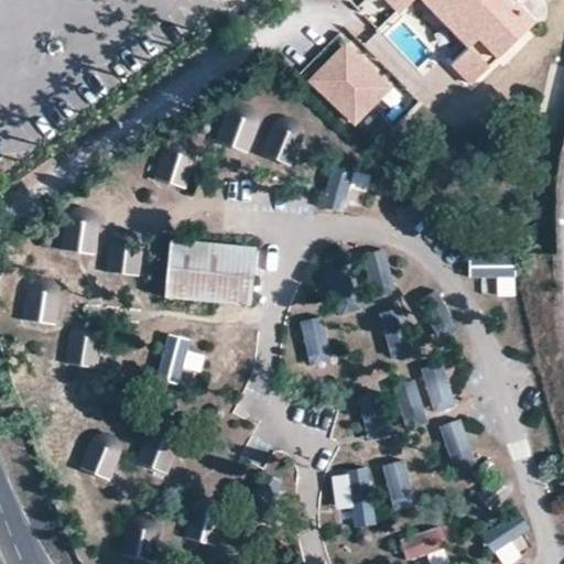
[(391,0),(455,64),(478,43),(498,60),(548,12),(538,0),(391,0)]
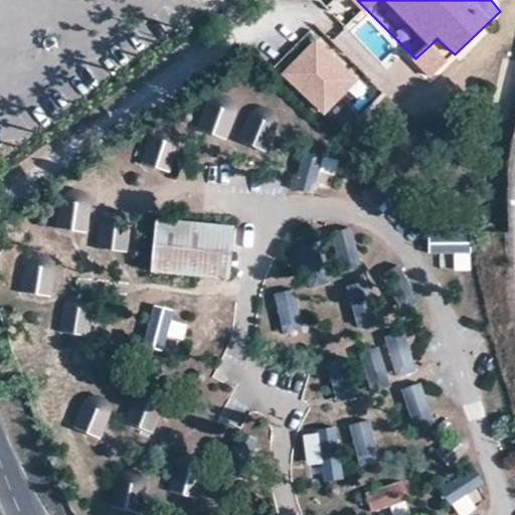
[(319,46),(289,76),(326,112),(355,81),(319,46)]
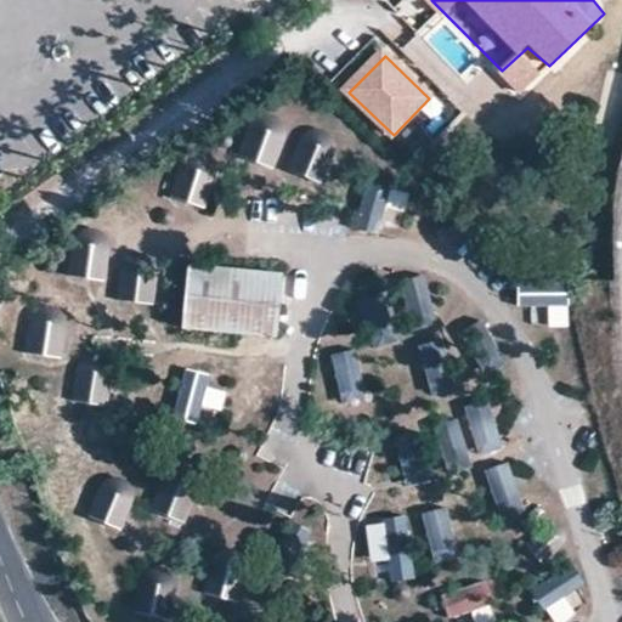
[(309,125),(289,168),(323,184),(343,141),(309,125)]
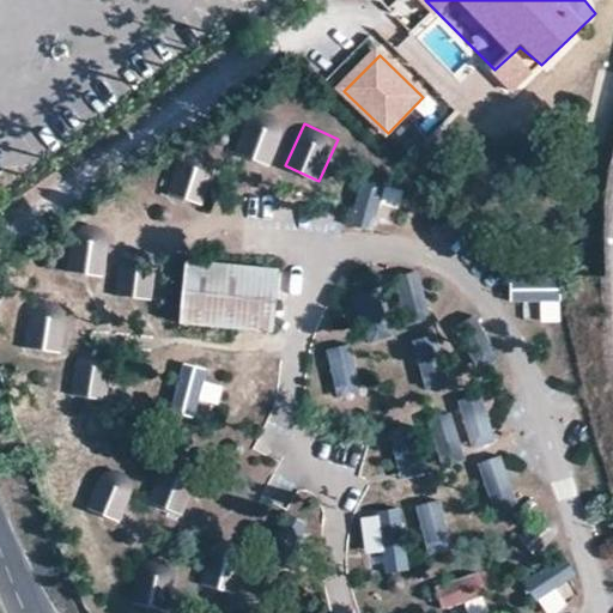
[(178,162),(169,194),(190,199),(199,167),(178,162)]
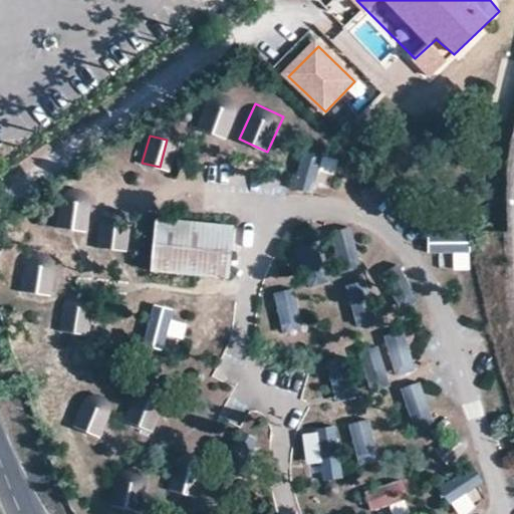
[(314,193),(319,168),(300,164),(294,189),(314,193)]
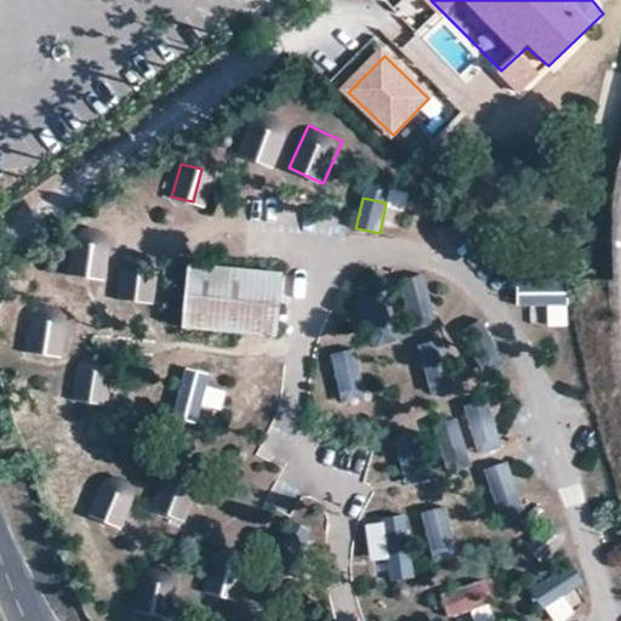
[(108,279),(109,241),(72,240),(72,278),(108,279)]
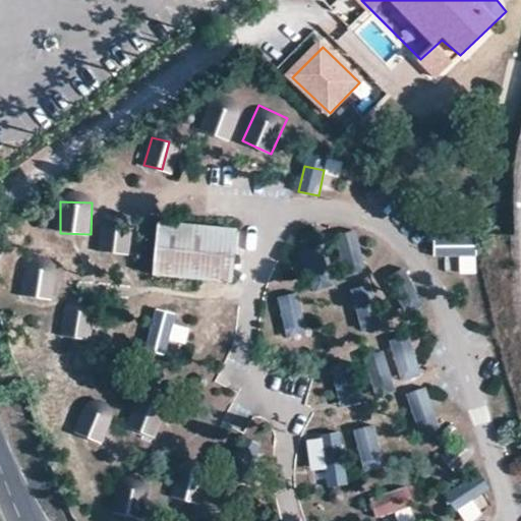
[(162,224),(157,276),(225,280),(236,280),(239,231),(162,224)]
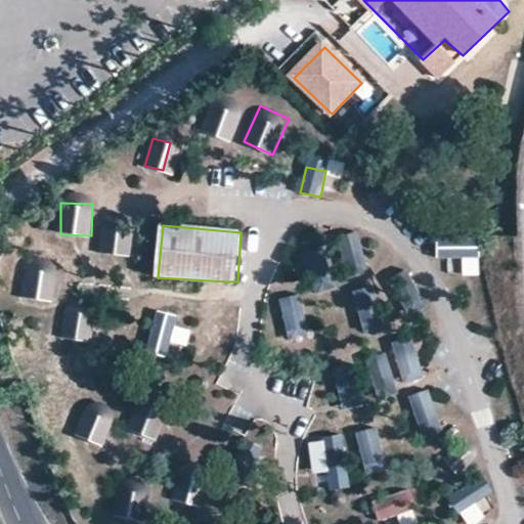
[(119,235),(114,254),(128,257),(132,239),(119,235)]
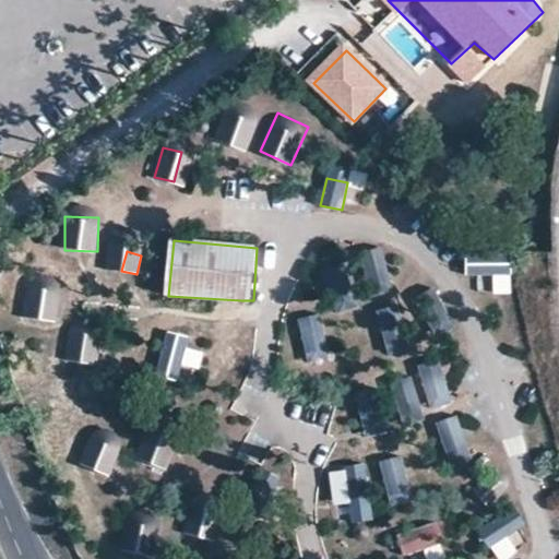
[(494,294),(512,294),(511,261),(471,263),(471,275),(492,275),(494,294)]
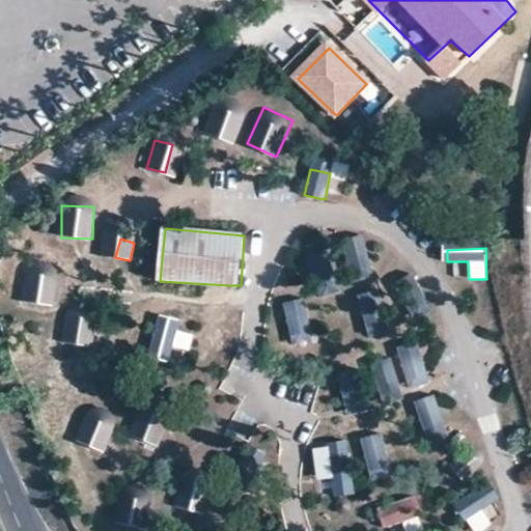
[(24,274),(23,303),(54,304),(55,275),(24,274)]
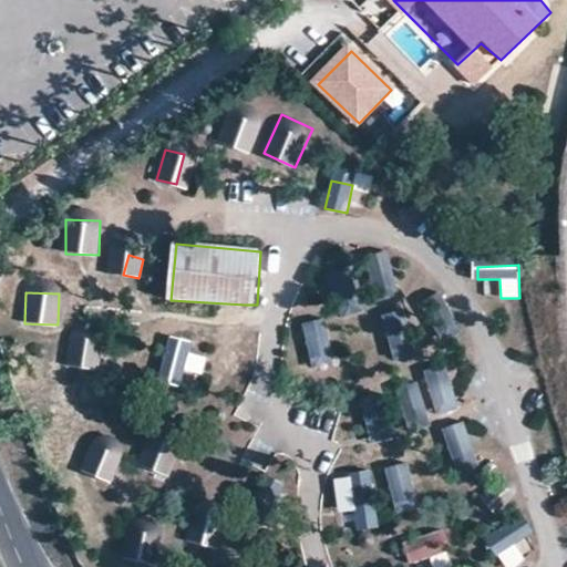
[(327,317),(303,320),(311,366),(336,362),(327,317)]
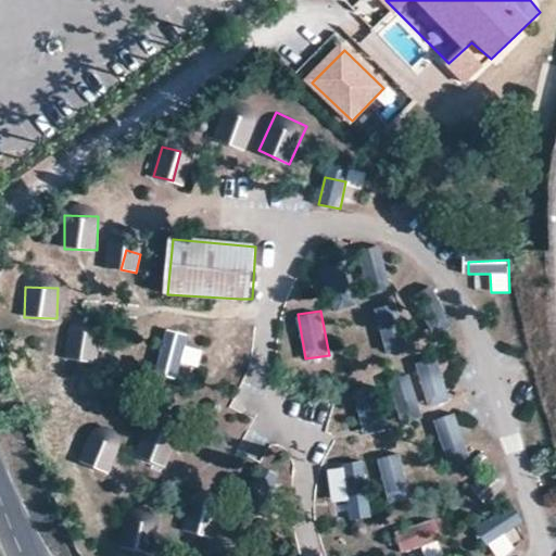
[(64,346),(92,357),(102,328),(75,318),(64,346)]
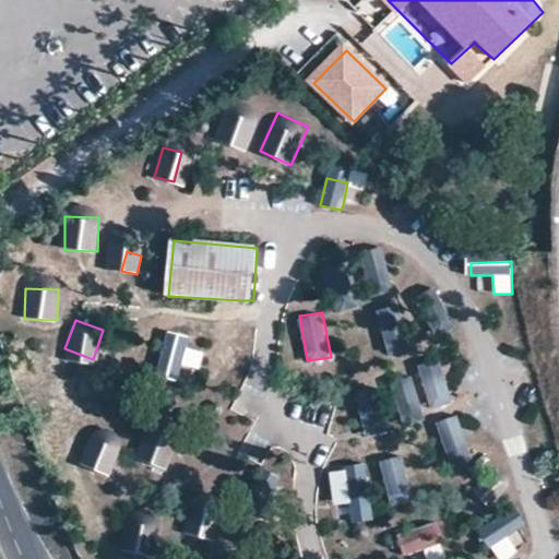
[(179,383),(183,365),(200,369),(205,346),(167,335),(156,378),(179,383)]
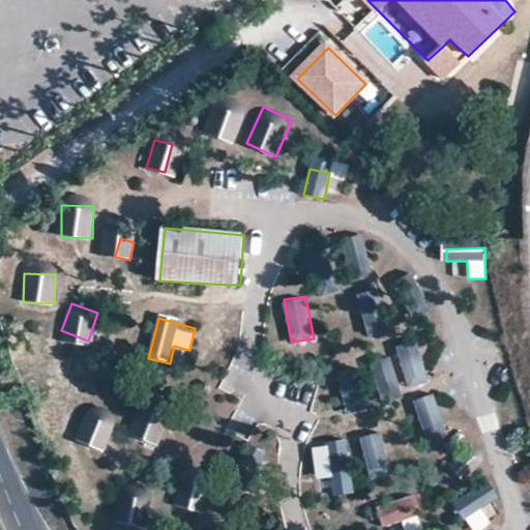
[(398,352),(409,389),(429,383),(417,346),(398,352)]
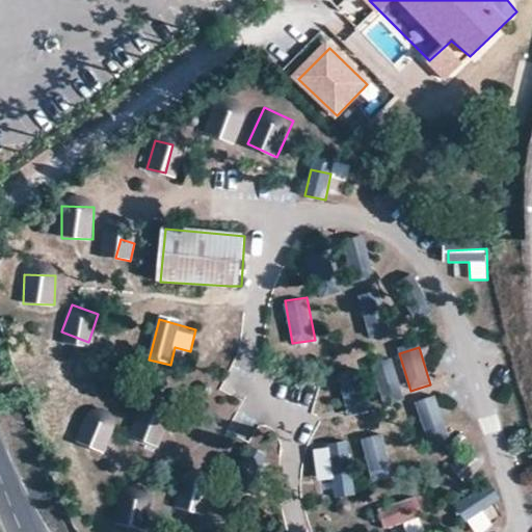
[(415,403),(424,427),(445,420),(436,396),(415,403)]
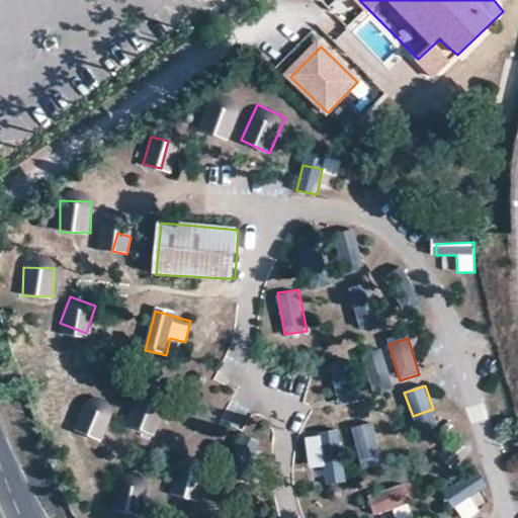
[(87,398),(75,429),(101,440),(113,408),(87,398)]
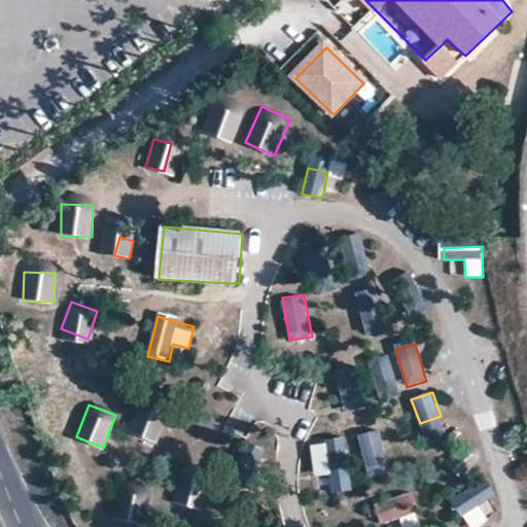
[(130,436),(161,443),(167,414),(136,408),(130,436)]
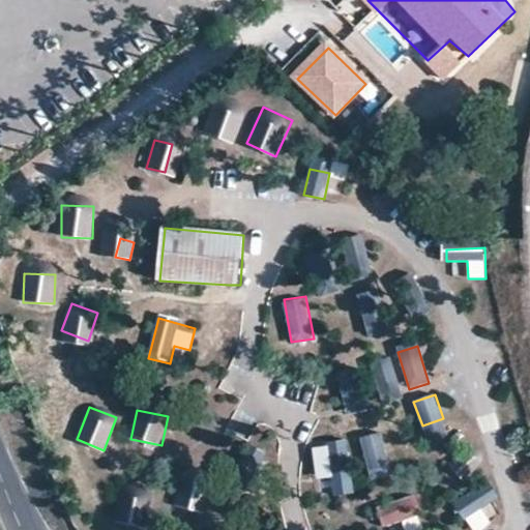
[(246,442),(255,431),(236,416),(227,428),(246,442)]
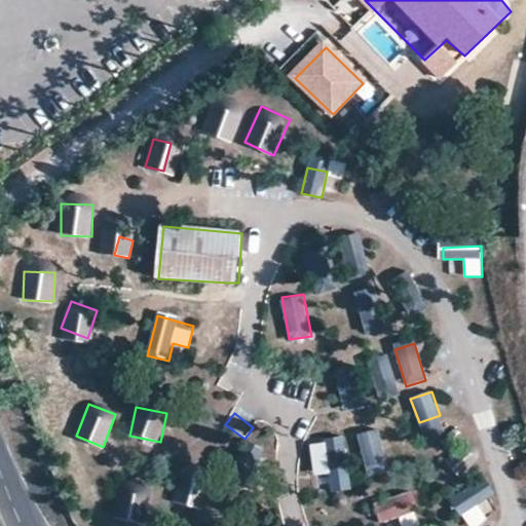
[(320,470),(335,439),(312,428),(297,458),(320,470)]
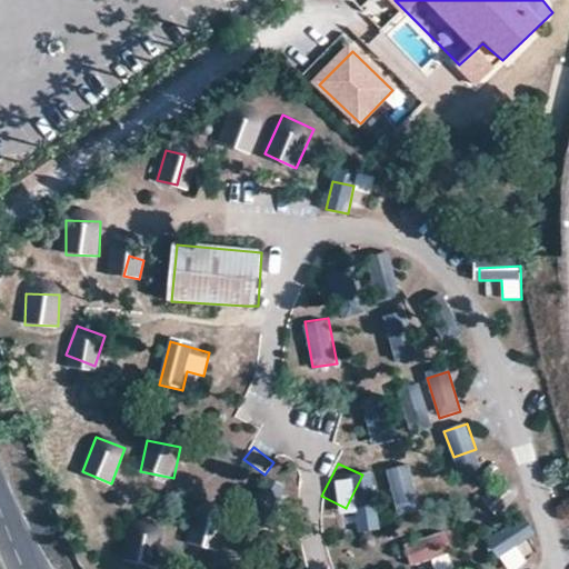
[(407,465),(387,469),(397,517),(418,512),(407,465)]
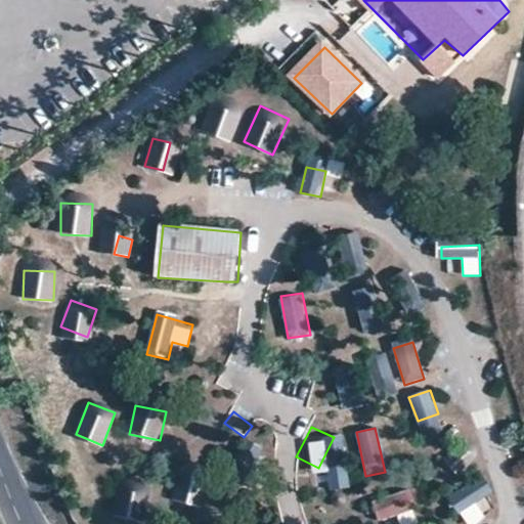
[(190,506),(207,470),(186,461),(170,496),(190,506)]
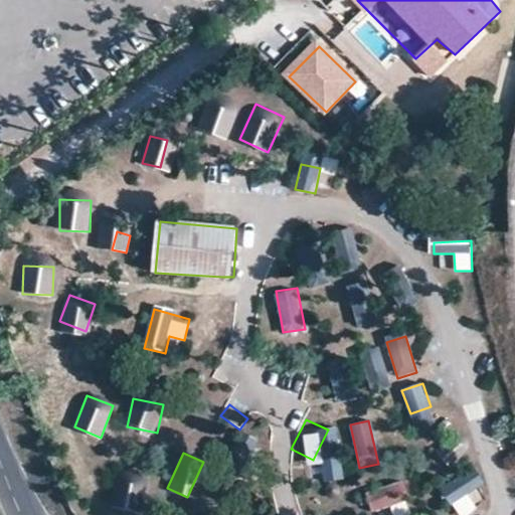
[(471,494),(486,484),(476,470),(461,480),(471,494)]
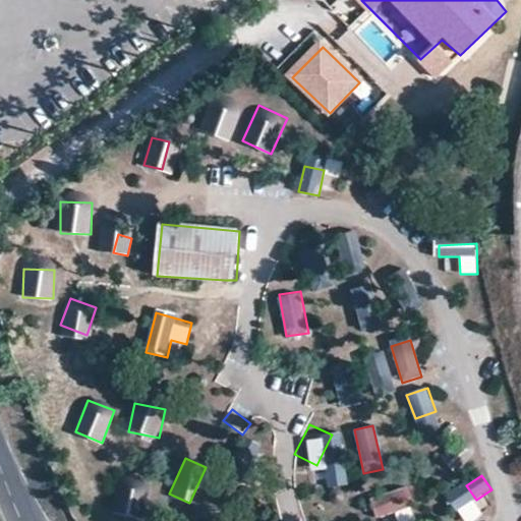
[(111,512),(130,516),(137,485),(118,480),(111,512)]
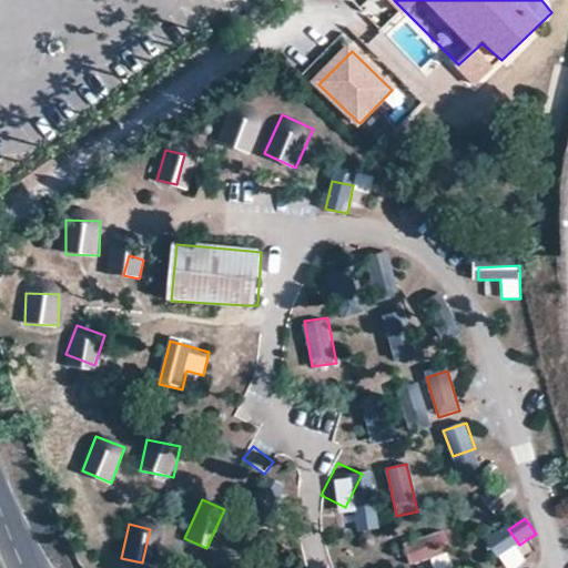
[(504,567),(520,567),(528,564),(507,528),(487,539),(504,567)]
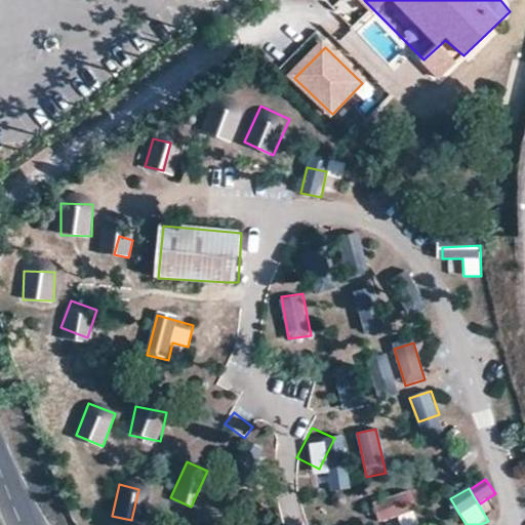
[(405,493),(373,505),(379,519),(410,508),(405,493)]
